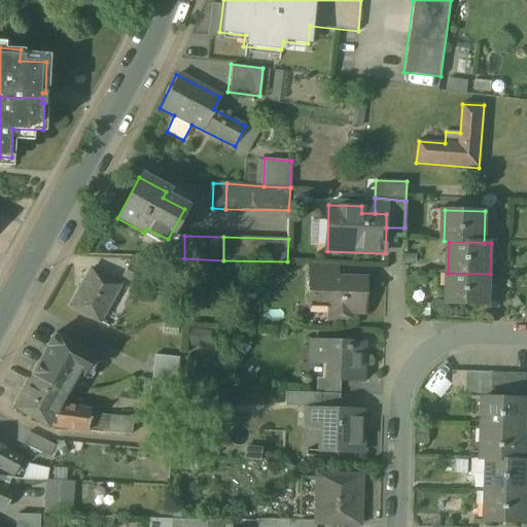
[(148,275),(128,264),(121,277),(141,287),(148,275)]
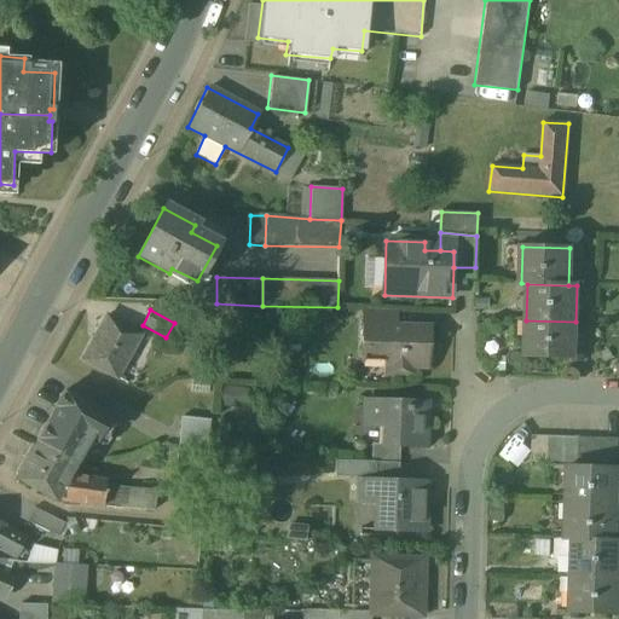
[(397,314),(364,313),(363,329),(395,329),(397,314)]
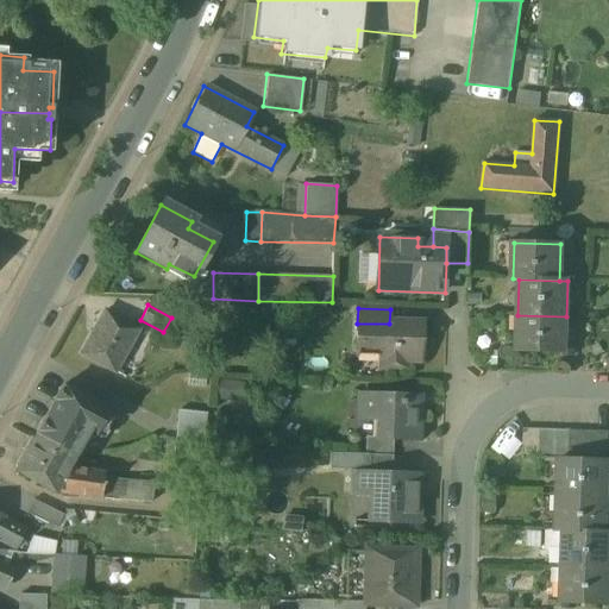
[(137,331),(104,313),(81,355),(114,372),(137,331)]
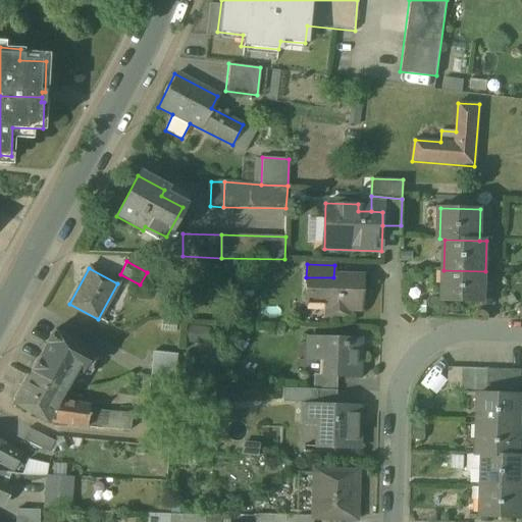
[(485,271),(444,270),(442,302),(484,303),(485,271)]
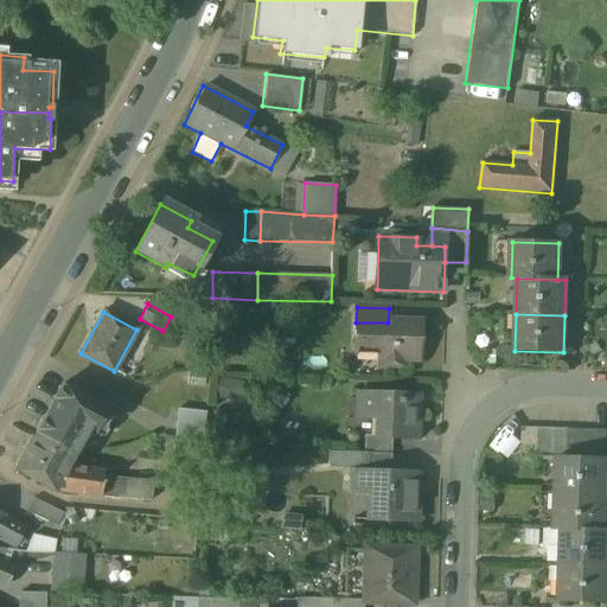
[(388,323),(356,323),(356,344),(381,345),(381,365),(403,366),(404,358),(421,359),(421,324),(388,323)]
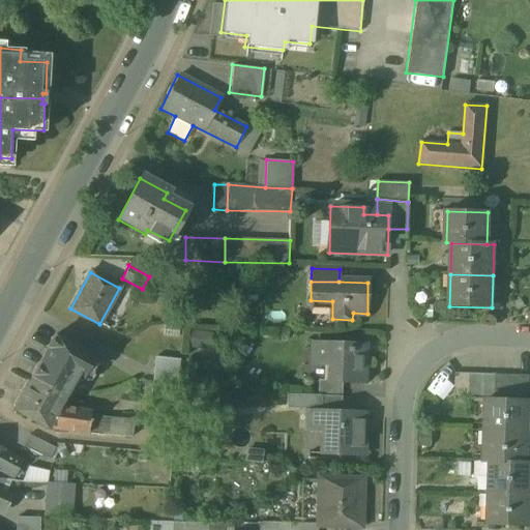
[(78,349),(55,335),(31,378),(32,379),(31,379),(65,398),(66,398),(77,379),(81,382),(91,382),(94,376),(84,370),(90,359),(93,361),(94,359),(77,350),(78,349)]
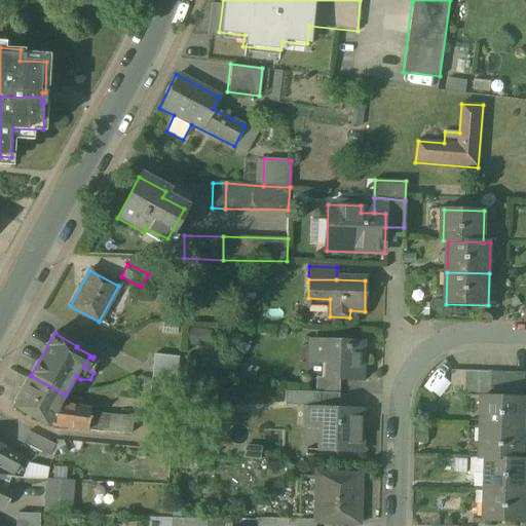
[(364,342),(312,341),(311,363),(328,363),(327,379),(327,380),(339,380),(362,381),(363,379),(360,379),(360,363),(363,363),(364,342)]
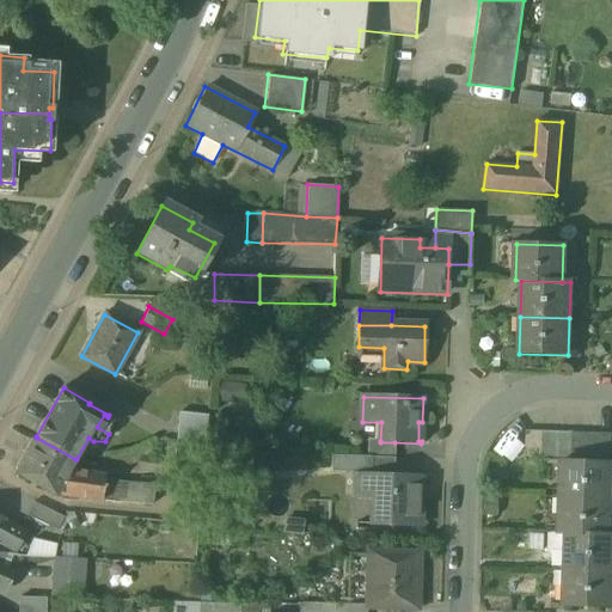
[(207,418),(179,415),(177,440),(203,442),(207,418)]
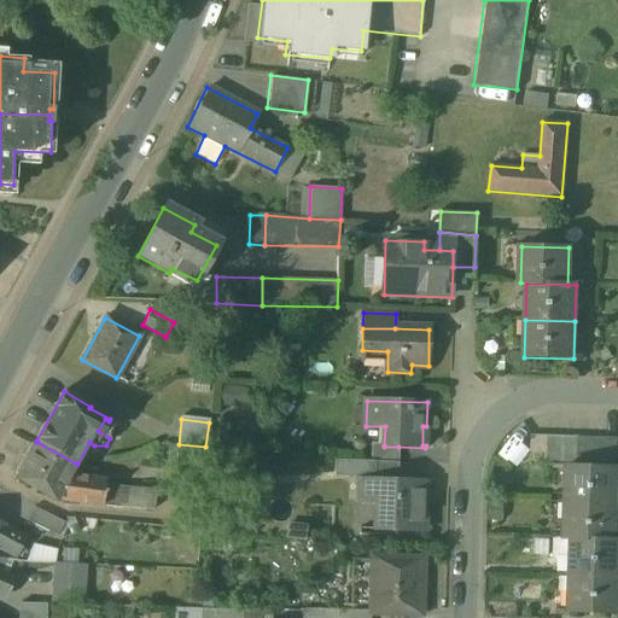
[(549,437),(531,436),(530,465),(548,465),(549,437)]
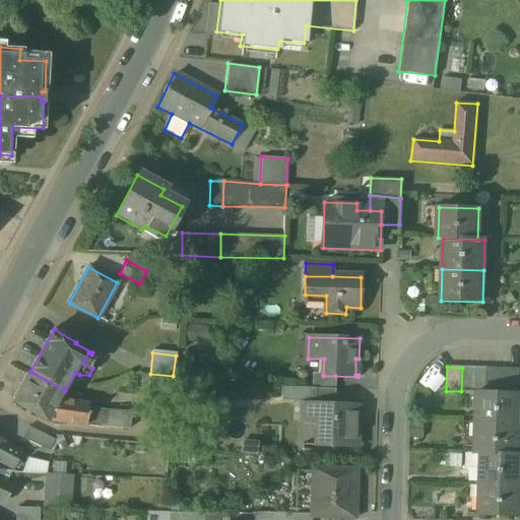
[(473,368),(462,368),(461,391),(473,391),(473,368)]
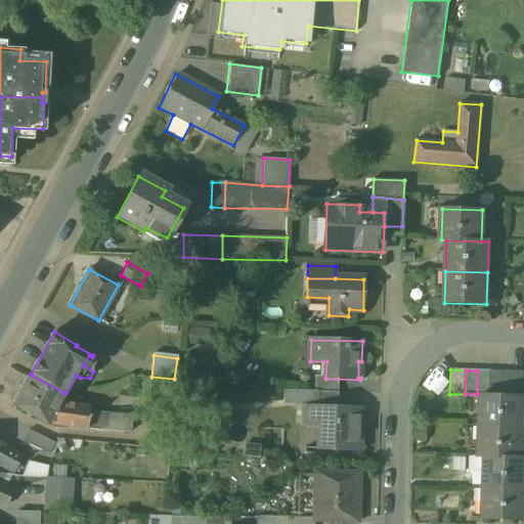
[(489,370),(477,370),(477,394),(482,395),(488,395),(489,370)]
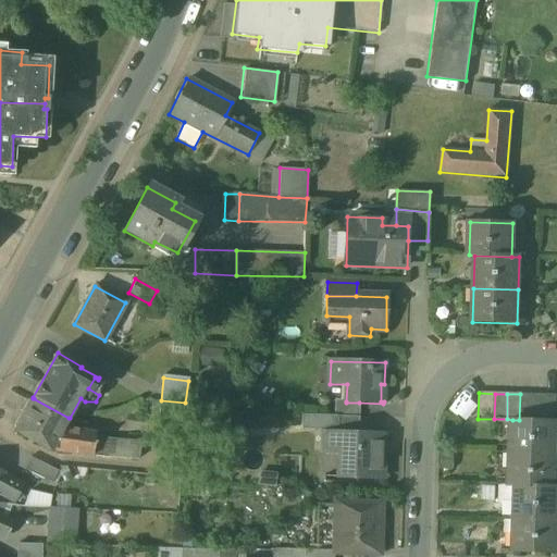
[(532,395),(520,394),(519,420),(531,420),(532,395)]
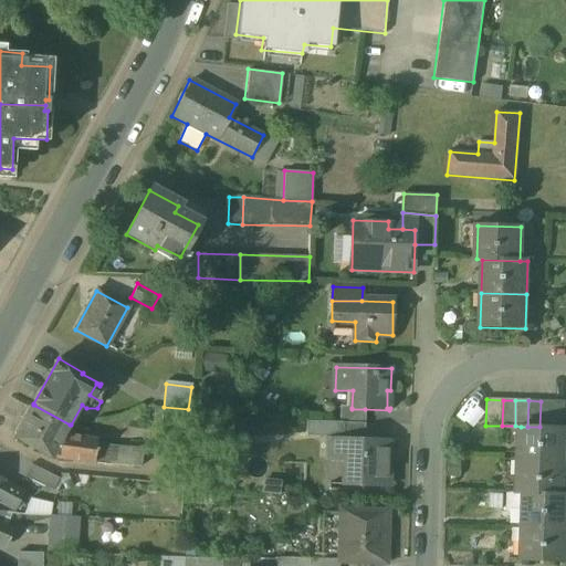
[(553,401),(541,401),(540,427),(552,427),(553,401)]
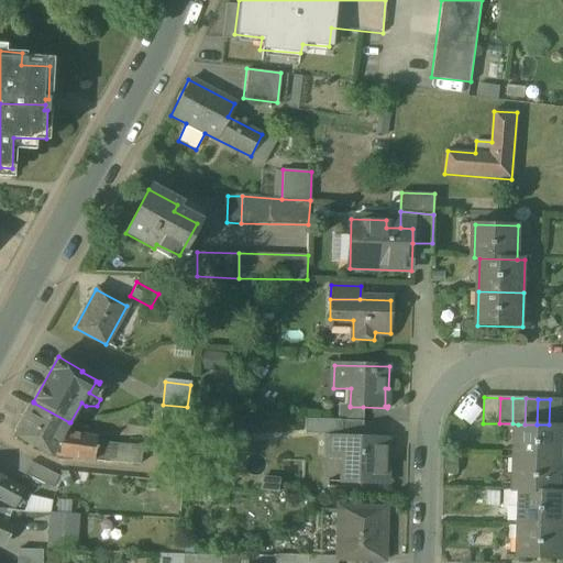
[(562,400),(550,399),(549,424),(562,426),(562,400)]
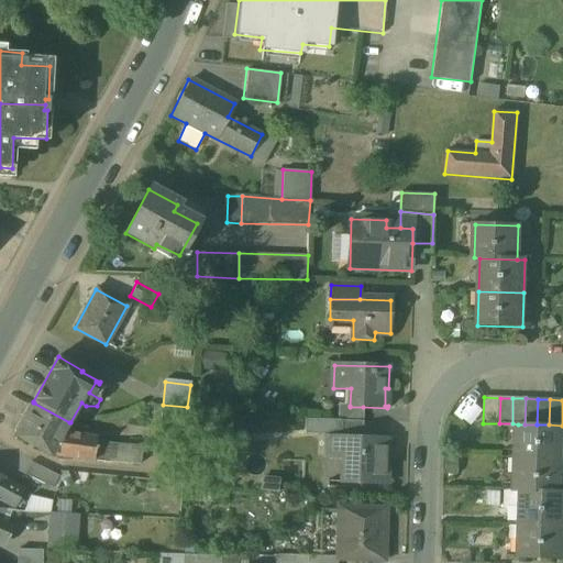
[(69,422),(33,403),(15,435),(51,455),(52,454),(57,456),(94,461),(96,443),(97,438),(74,434),(66,429),(69,422)]
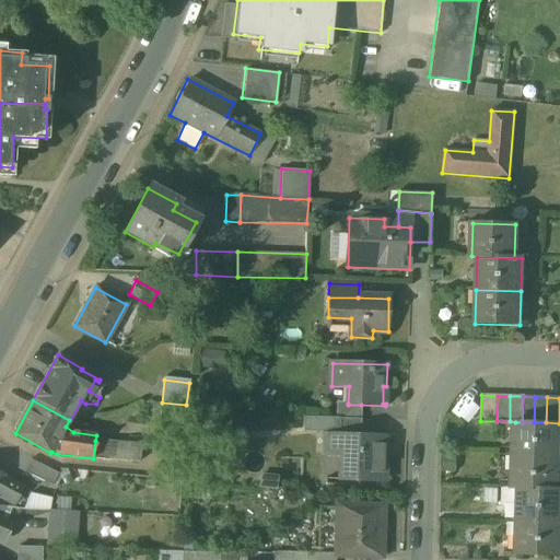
[(186,405),(162,403),(159,426),(184,429),(186,405)]
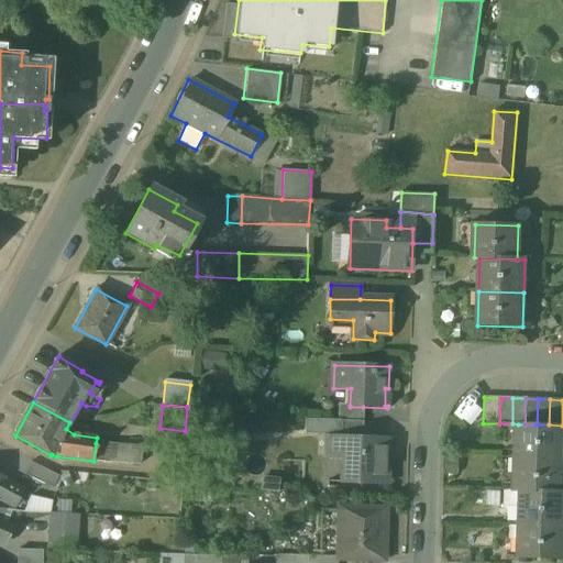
[(350,406),(339,405),(338,421),(362,422),(363,407),(350,407),(350,406)]
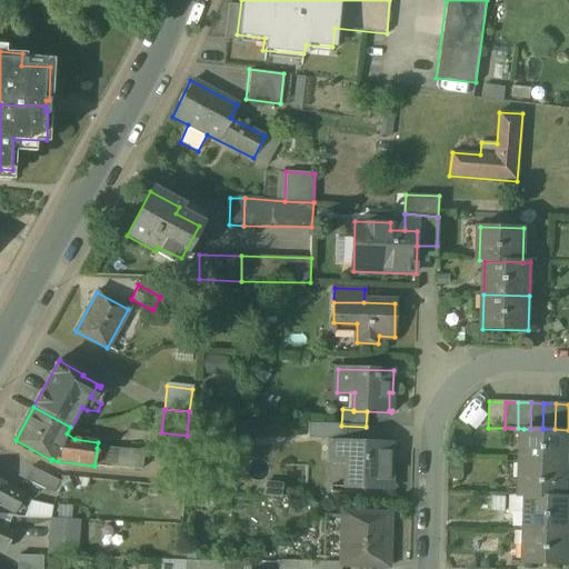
[(341,426),(331,426),(330,442),(366,443),(366,427),(341,426)]
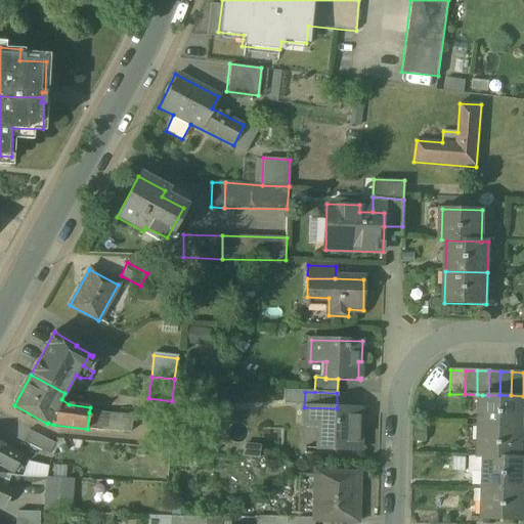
[(488,395),(482,395),(481,426),(521,428),(523,396),(511,395),(499,395),(488,395)]
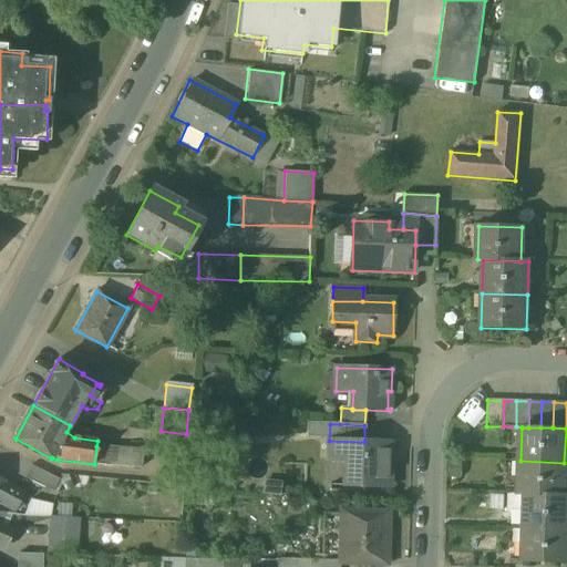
[(364,442),(329,441),(329,460),(349,460),(348,485),(387,486),(388,443),(364,442)]
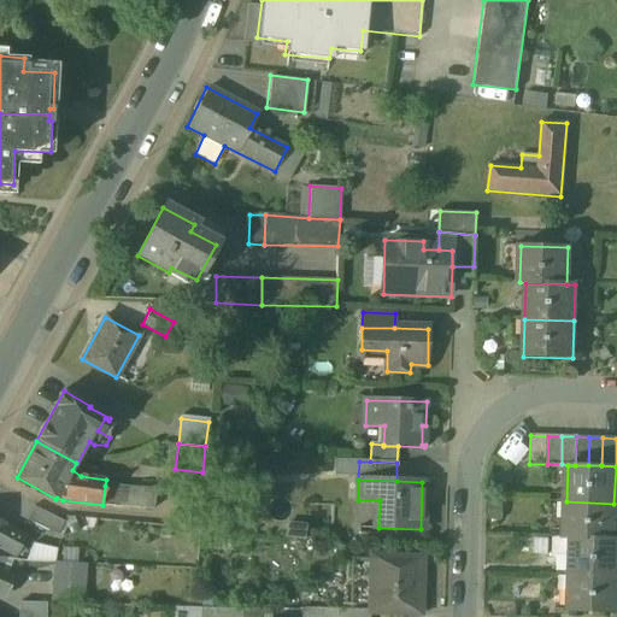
[(154,488),(121,488),(105,486),(103,505),(116,506),(154,507),(154,488)]
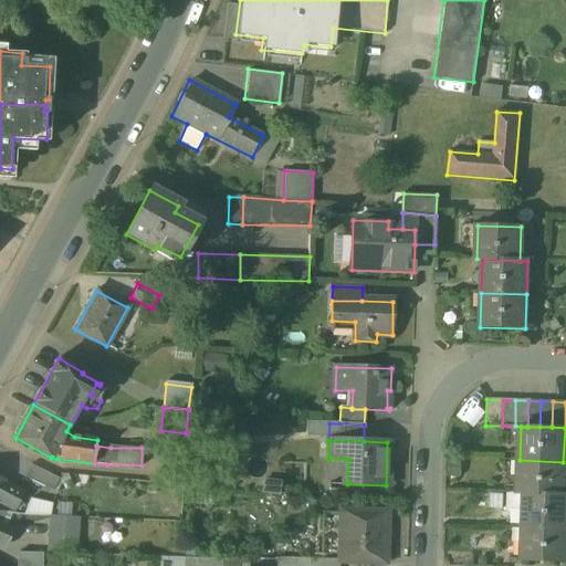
[(563,462),(520,460),(517,493),(524,493),(562,494),(563,462)]
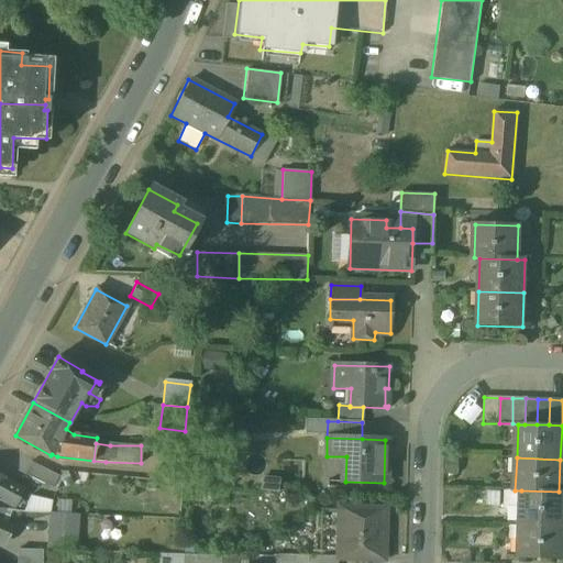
[(59,476),(31,462),(24,475),(53,488),(59,476)]
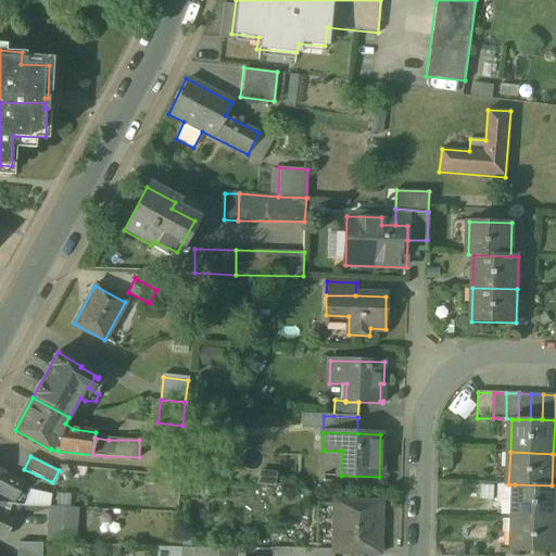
[(23,483),(0,470),(0,494),(13,502),(14,498),(19,501),(21,496),(16,494),(23,483)]
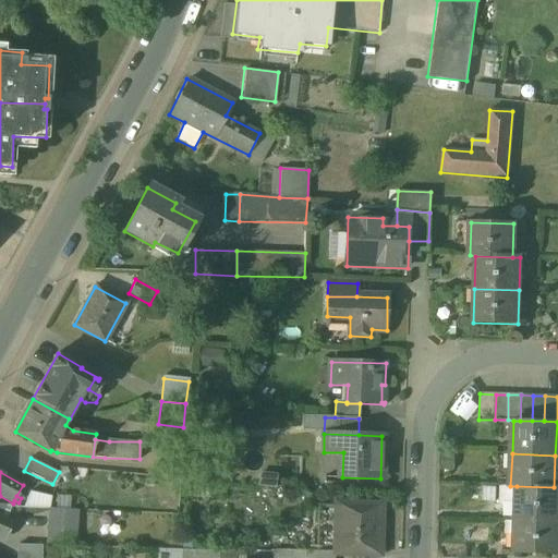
[(259,473),(257,486),(275,488),(278,474),(259,473)]
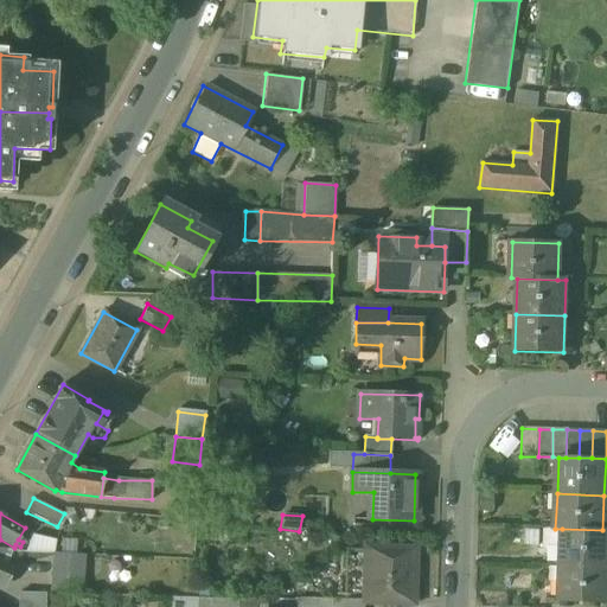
[(606,530),(602,530),(562,529),(561,564),(606,566),(606,530)]
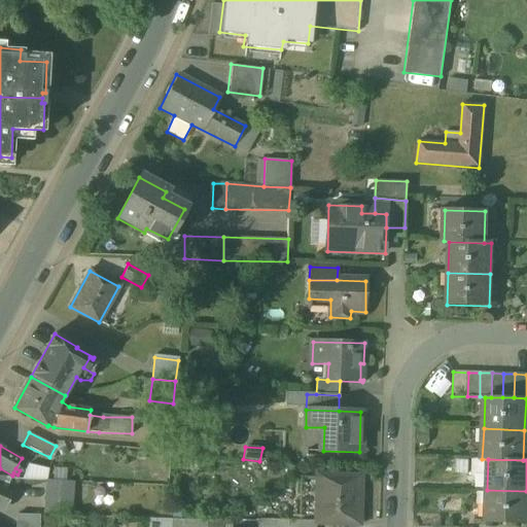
[(48,469),(29,465),(24,480),(46,481),(47,481),(48,469)]
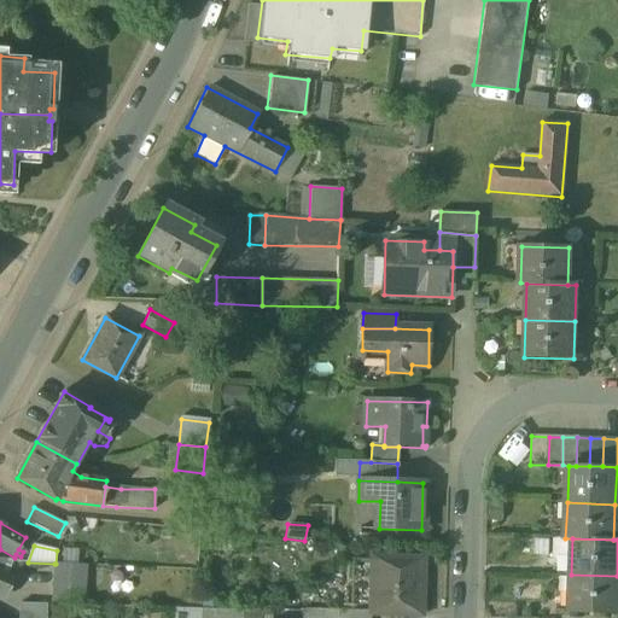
[(0,559),(0,596),(1,598),(7,595),(23,561),(0,559)]
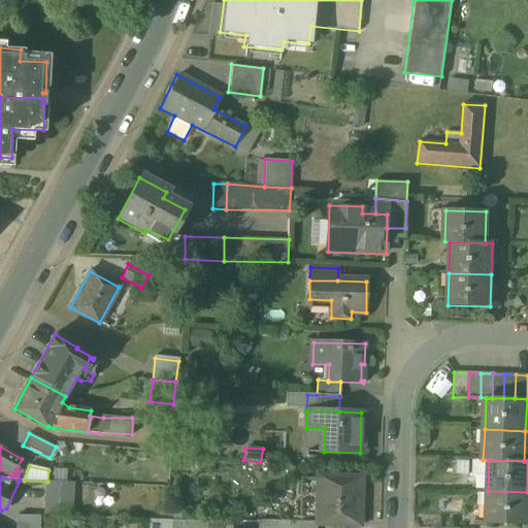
[(360,480),(319,479),(317,524),(359,525),(360,480)]
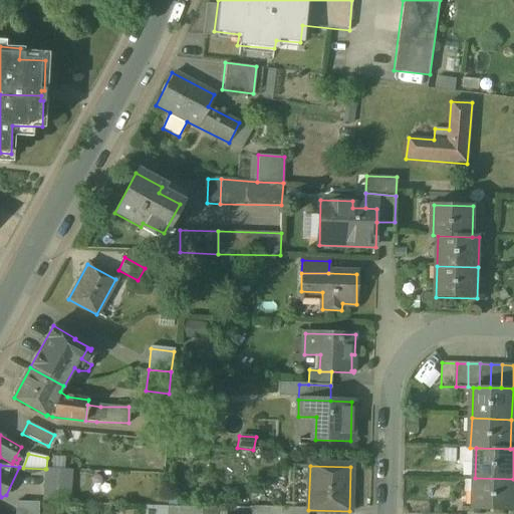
[(46,469),(45,469),(43,502),(69,503),(72,470),(46,469)]
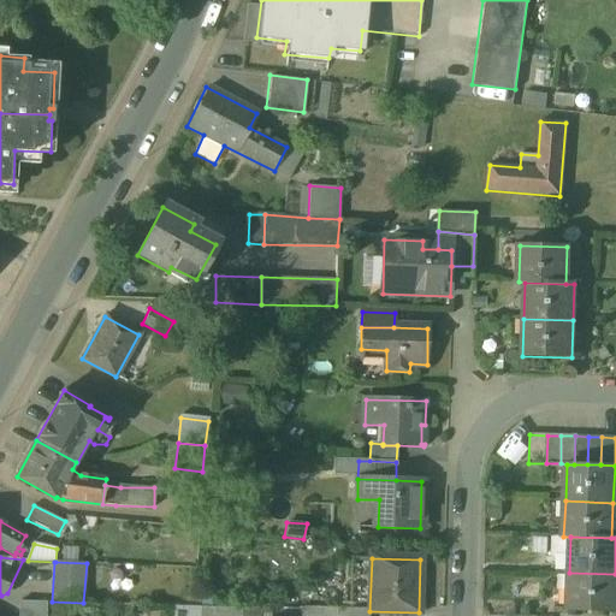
[(615,599),(615,574),(569,573),(567,609),(615,610),(615,599)]
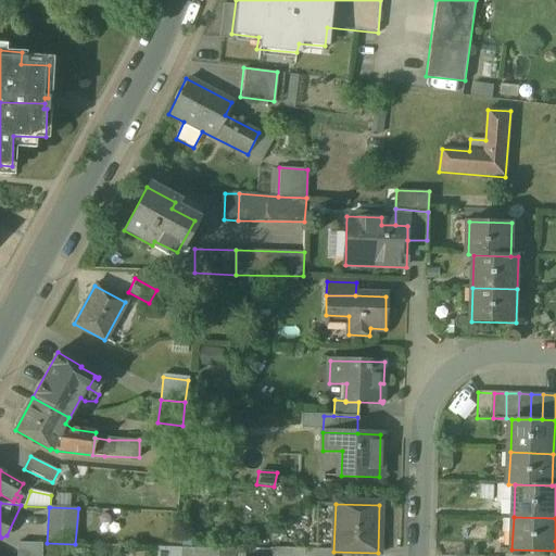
[(41,555),(42,544),(19,543),(17,555),(41,555)]
